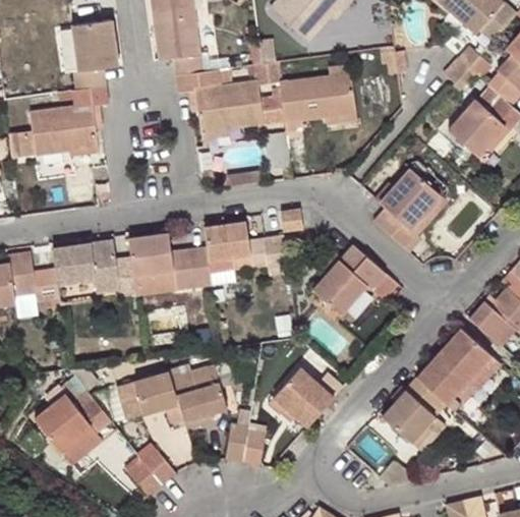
[(173,72),(205,68),(201,51),(198,27),(194,0),(150,0),(159,57),(171,55),(173,72)]
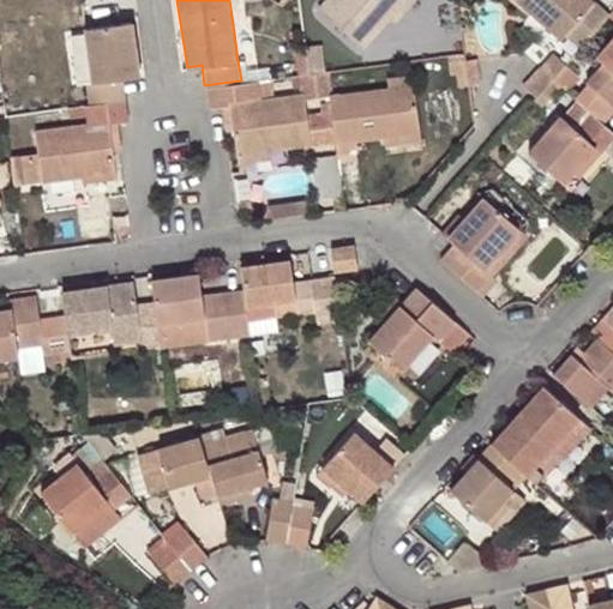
[(325,0),(318,8),(362,47),(390,16),(403,0),(325,0)]
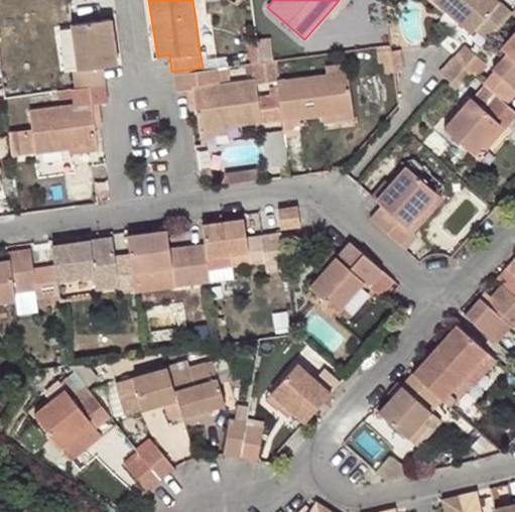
[(339,0),(328,13),(333,18),(349,0),(339,0)]
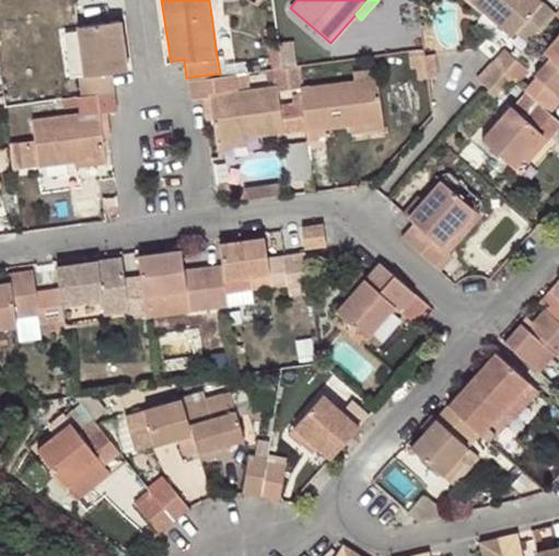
[(472,0),(486,12),(513,36),(517,31),(531,43),(557,13),(542,0),(472,0)]
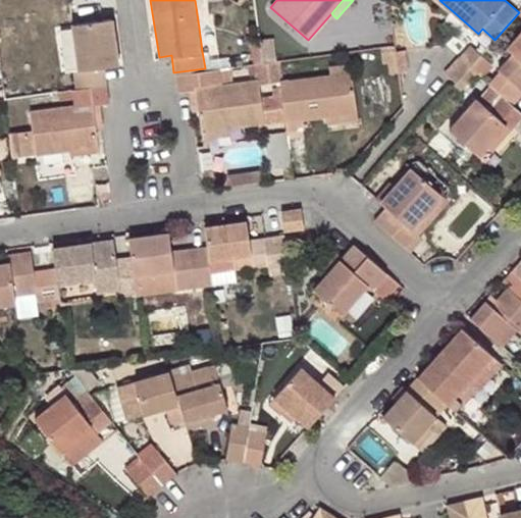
[(472,41),(478,34),(453,11),(447,18),(472,41)]
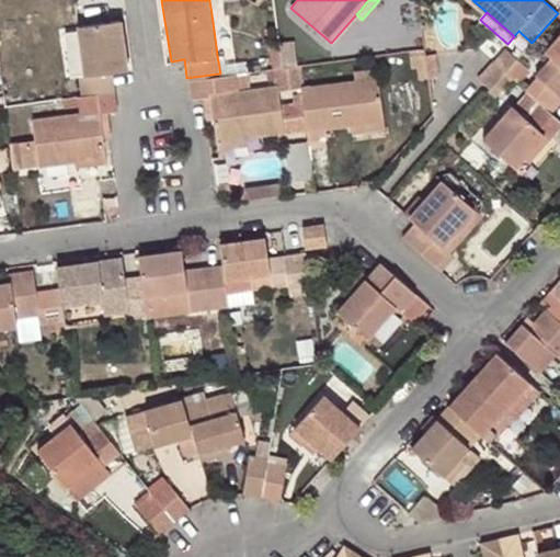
[(117,20),(75,24),(79,55),(81,71),(76,71),(79,94),(112,90),(110,69),(124,66),(117,20)]
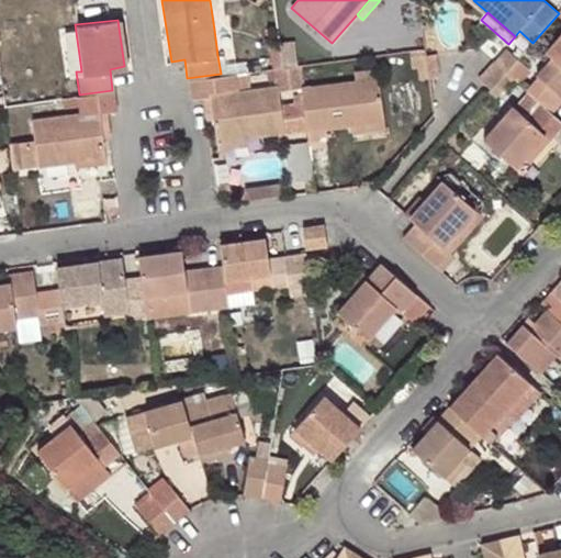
[(67,57),(79,55),(75,24),(63,25),(67,57)]
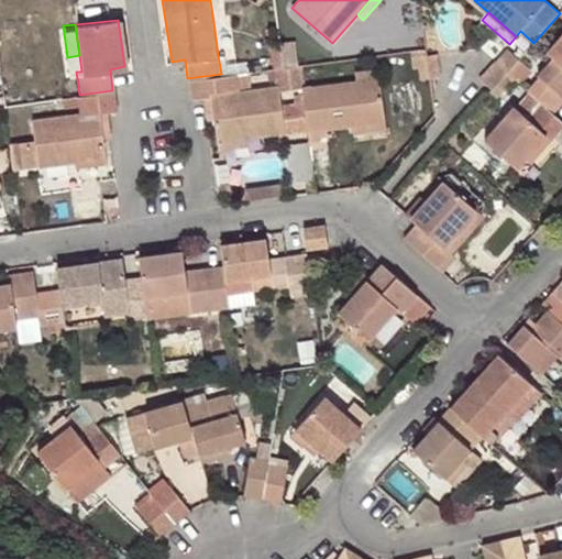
[(222,29),(215,30),(218,55),(226,54),(222,29)]
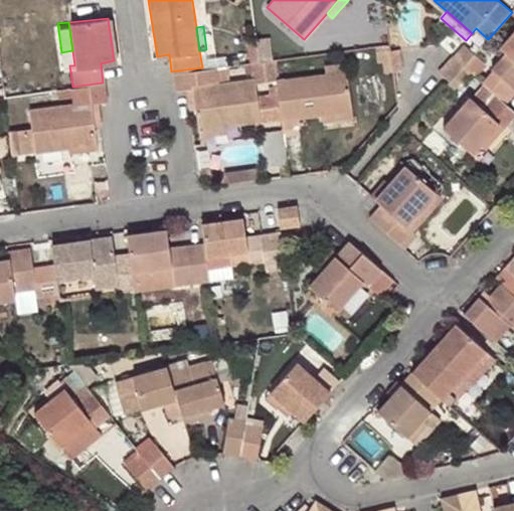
[(494,64),(497,65),(483,82),(486,86),(495,93),(505,102),(513,91),(513,30),(500,46),(506,50),(494,64)]
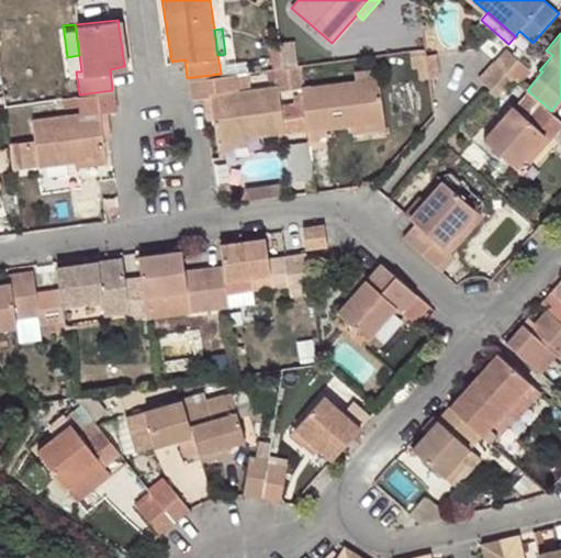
[(290,65),(296,65),(293,40),(277,42),(280,66),(290,65)]
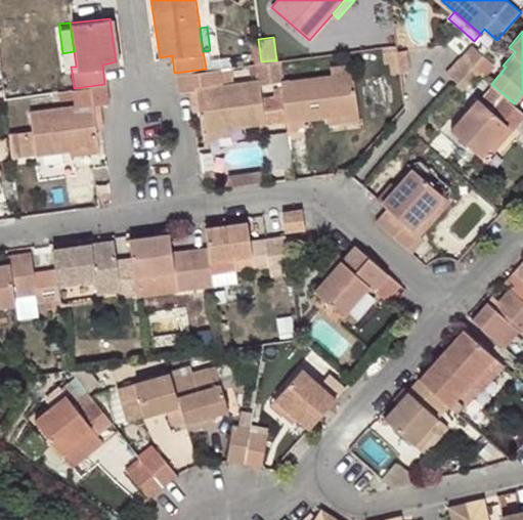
[(261,61),(258,39),(250,40),(253,63),(261,61)]
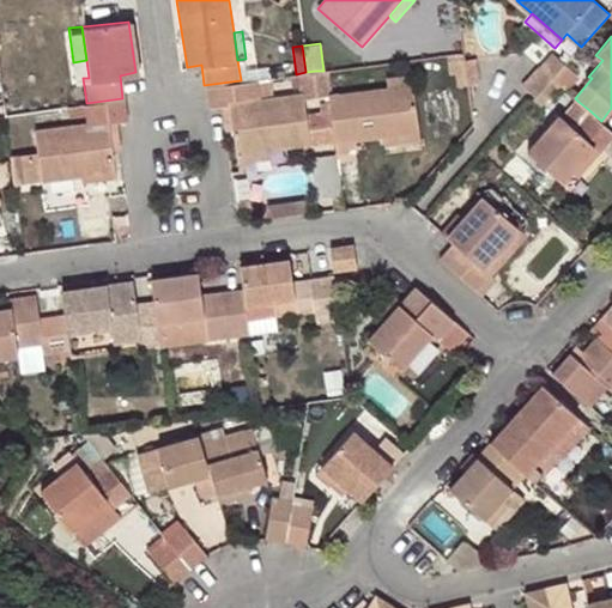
[(464,59),(464,53),(446,55),(449,74),(455,73),(458,86),(468,85),(467,83),(465,61),(464,59)]
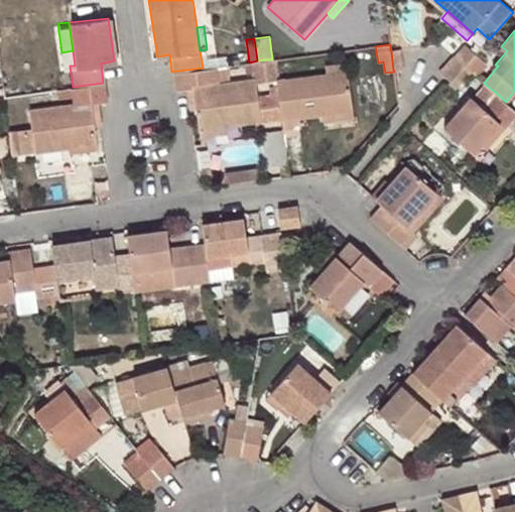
[(466,66),(476,53),(466,44),(456,56),(466,66)]
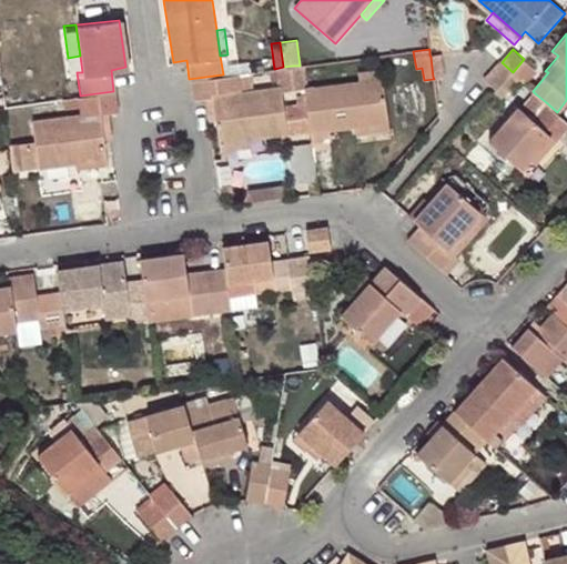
[(433,77),(434,79),(443,77),(439,54),(439,53),(429,54),(431,57),(433,77)]
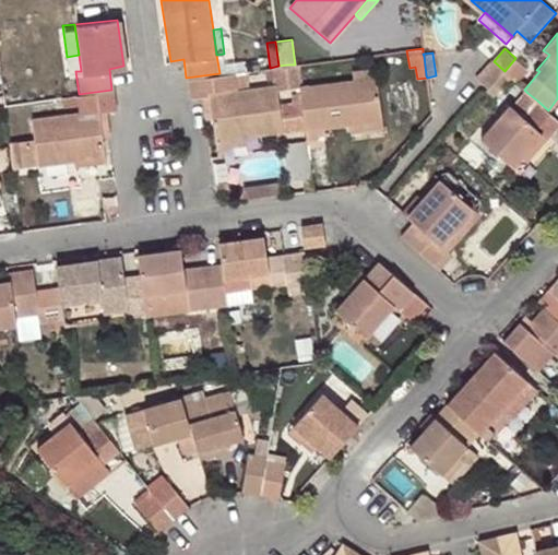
[(529,70),(515,58),(505,71),(511,78),(518,83),(529,70)]
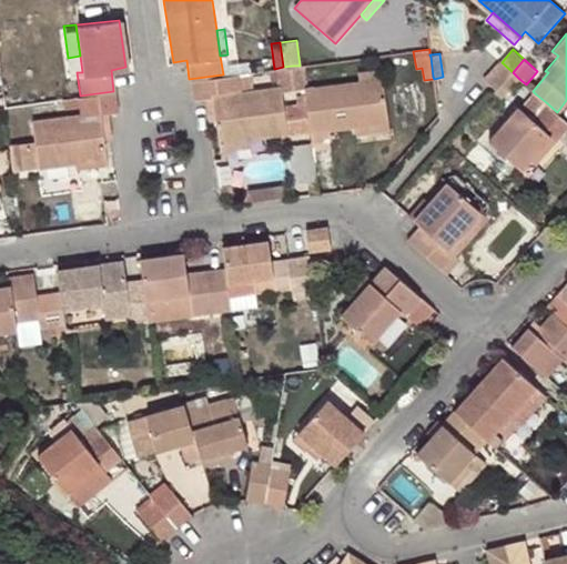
[(303,89),(302,84),(300,66),(293,66),(296,89),(303,89)]
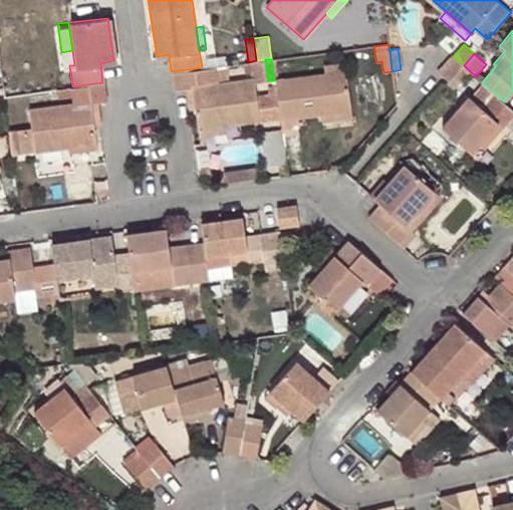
[(323,66),(324,73),(344,71),(343,63),(323,66)]
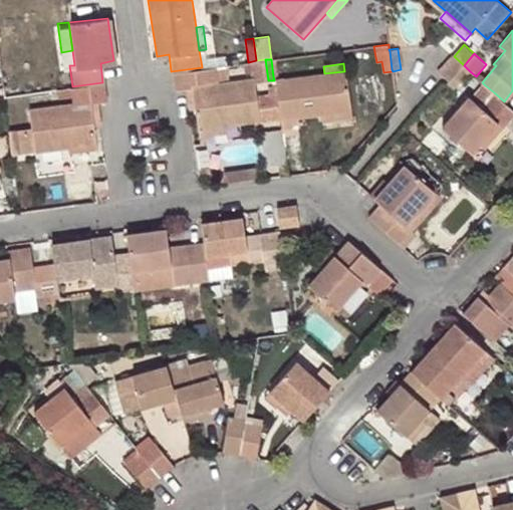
[(214,66),(217,85),(226,83),(224,65),(214,66)]
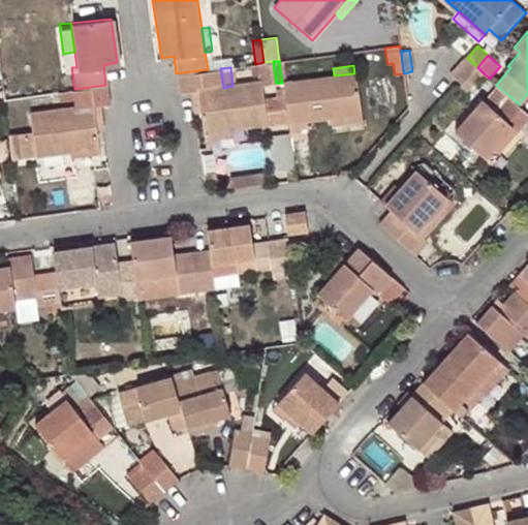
[(477,67),(460,86),(467,92),(484,73),(477,67)]
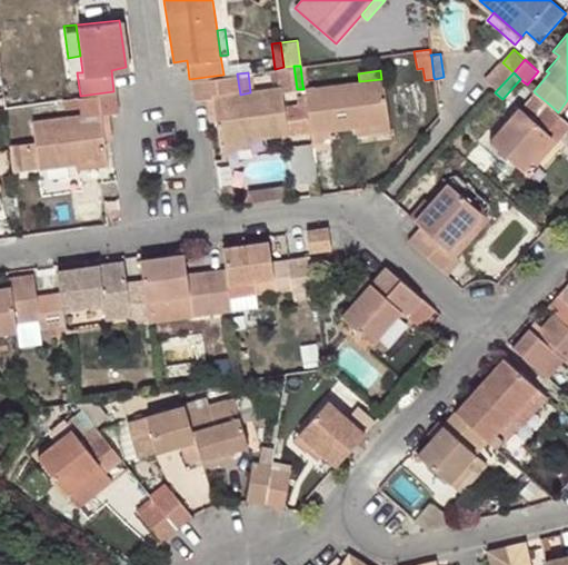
[(286,135),(284,108),(281,89),(250,92),(240,95),(237,73),(223,75),(189,79),(193,101),(202,100),(211,99),(215,119),(218,142),(248,139),(286,135)]
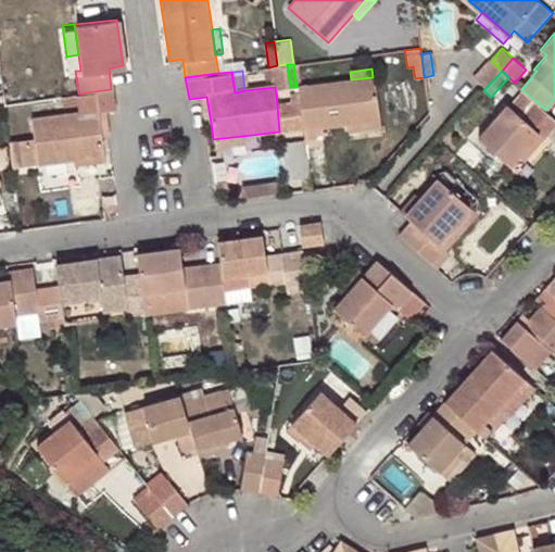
[(322,127),(342,124),(381,118),(375,76),(373,77),(351,79),(297,87),(299,102),(302,129),(303,140),(324,137),(322,127)]
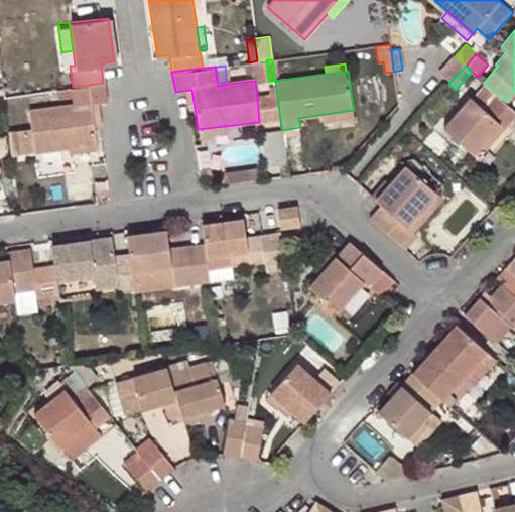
[(16,129),(19,151),(66,145),(95,141),(93,126),(90,102),(97,101),(105,100),(103,83),(73,87),(70,88),(72,104),(28,110),(30,127),(16,129)]
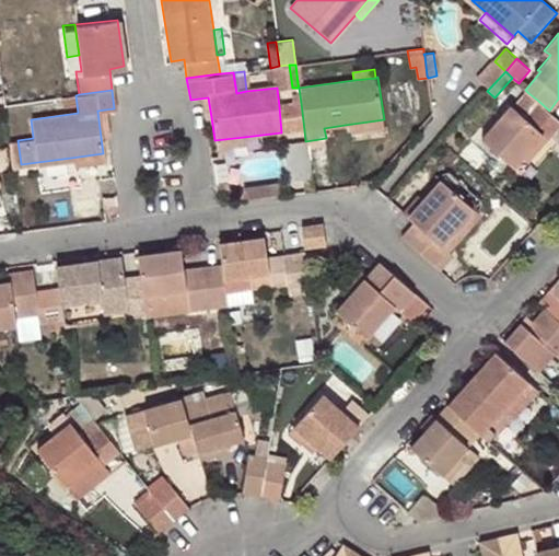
[(528,93),(514,108),(525,117),(538,101),(528,93)]
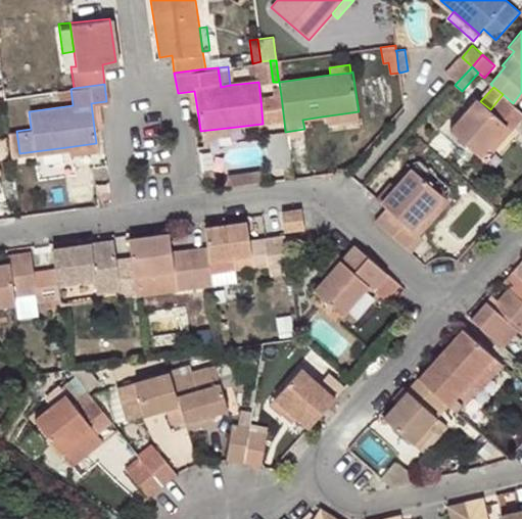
[(189,110),(197,109),(194,91),(186,92),(189,110)]
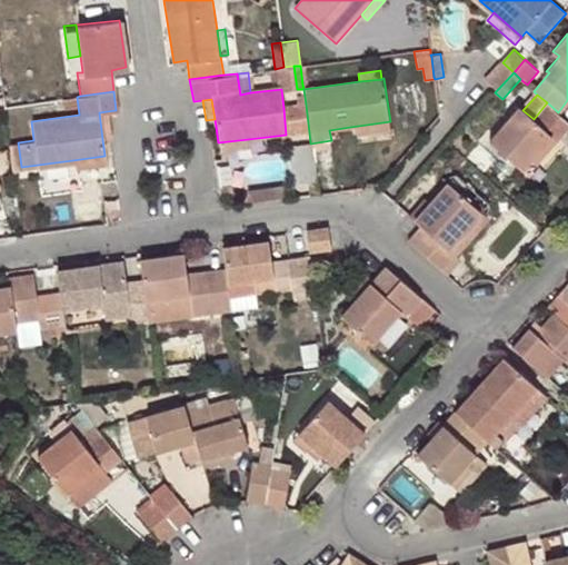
[(530,159),(539,148),(546,154),(567,126),(567,120),(558,112),(547,102),(534,119),(522,110),(518,107),(490,141),(522,169),(530,159)]
